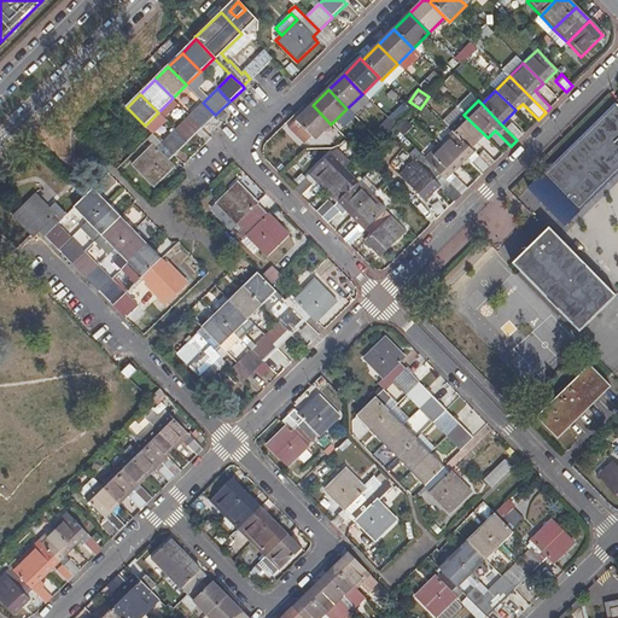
[(203,103),(190,116),(202,128),(215,115),(203,103)]
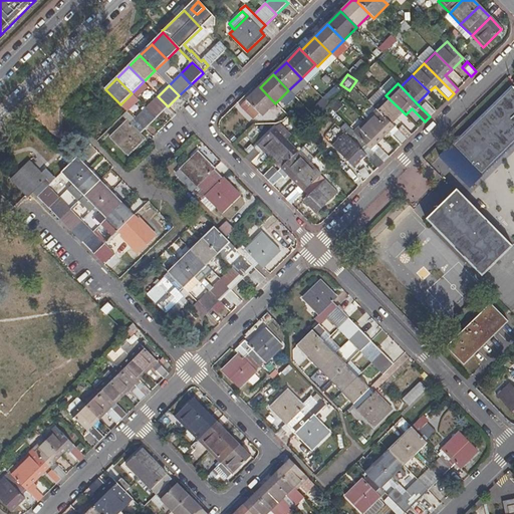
[(324,97),(331,104),(344,92),(337,85),(324,97)]
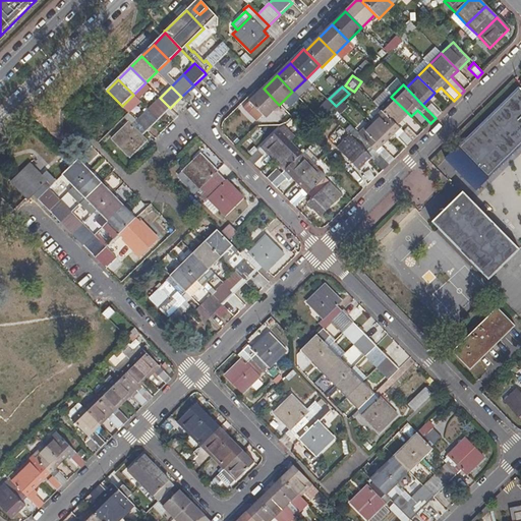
[(487,178),(520,145),(520,90),(518,88),(457,147),(487,178)]
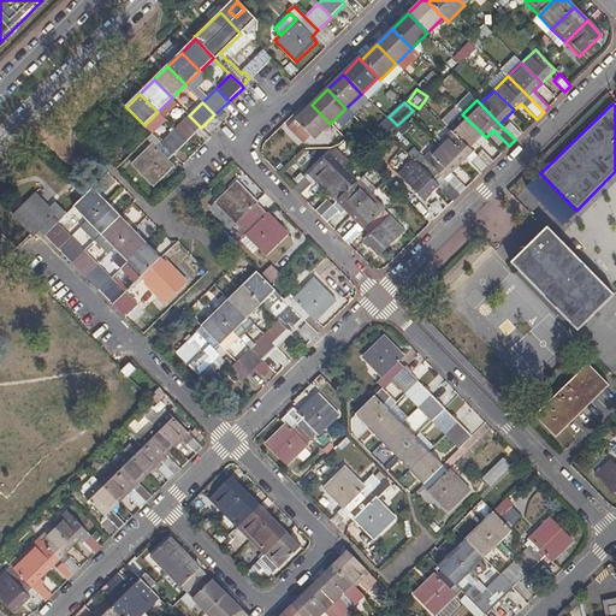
[(314,140),(330,124),(312,105),(295,120),(314,140)]
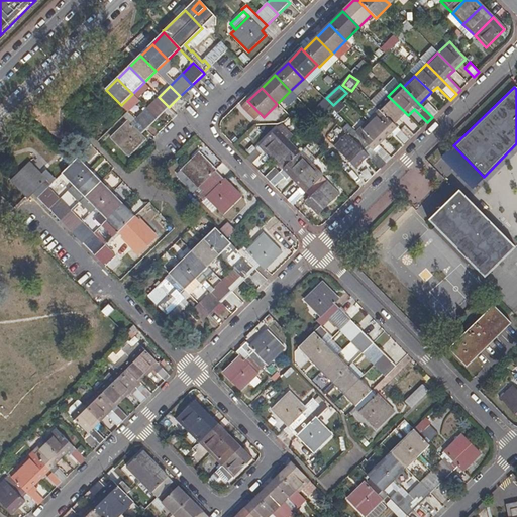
[(388,96),(376,107),(380,110),(396,127),(408,115),(388,96)]
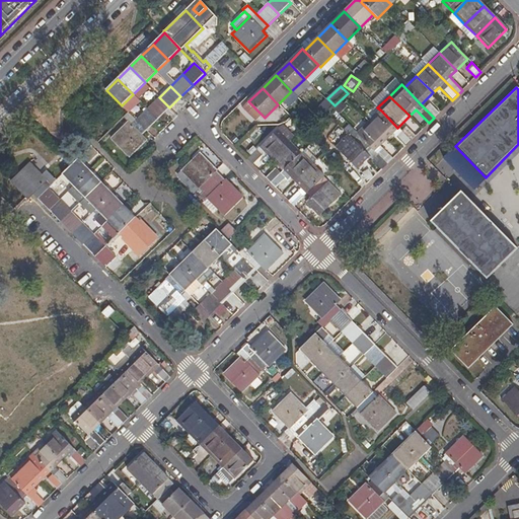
[(147,108),(158,120),(169,107),(159,97),(147,108)]
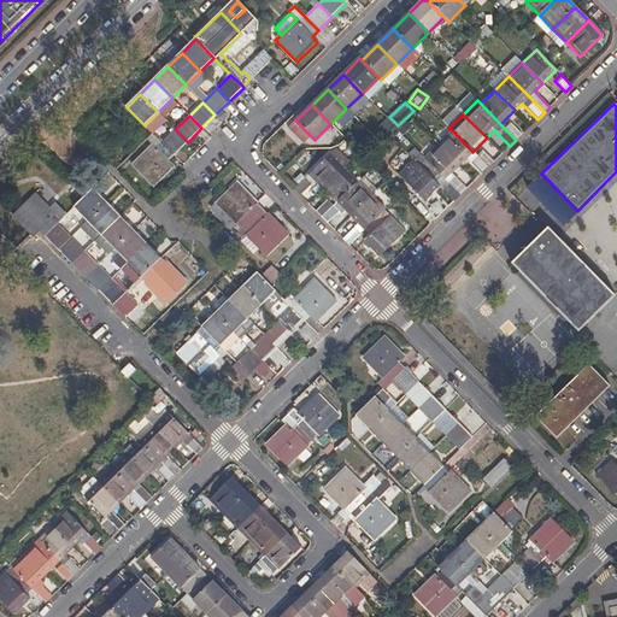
[(388,134),(397,125),(388,118),(380,128),(388,134)]
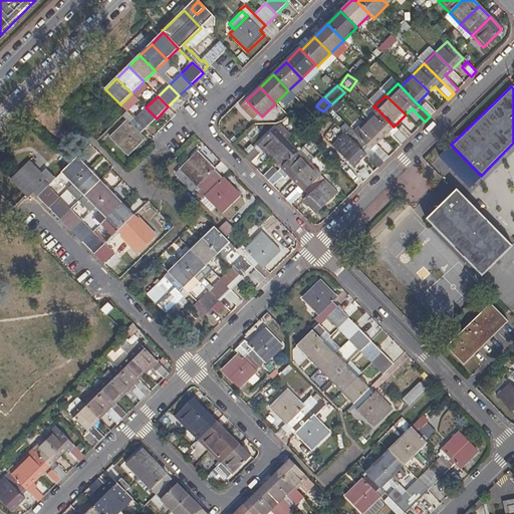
[(421,107),(430,116),(435,112),(426,102),(421,107)]
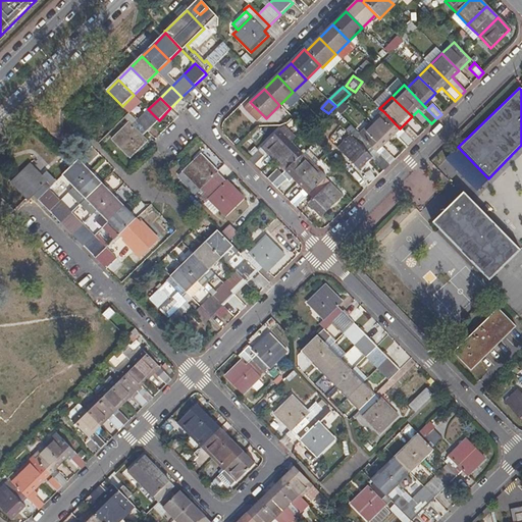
[(136,120),(147,132),(159,120),(148,109),(136,120)]
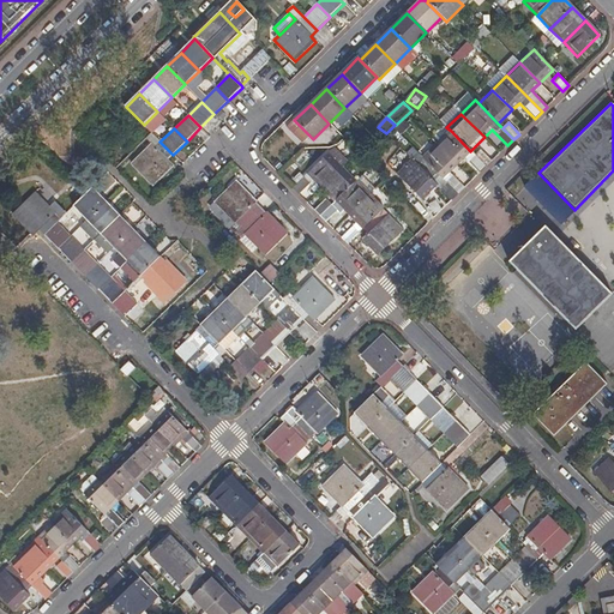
[(451,131),(437,144),(457,164),(464,157),(468,162),(475,155),(470,151),(451,131)]
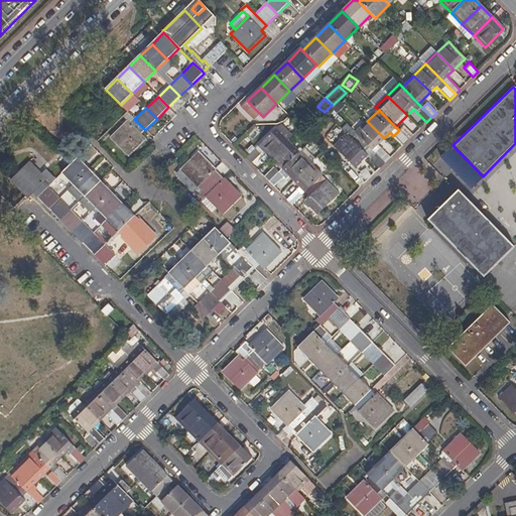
[(141,134),(145,130),(134,119),(130,115),(125,119),(128,121),(111,138),(128,156),(145,139),(141,134)]
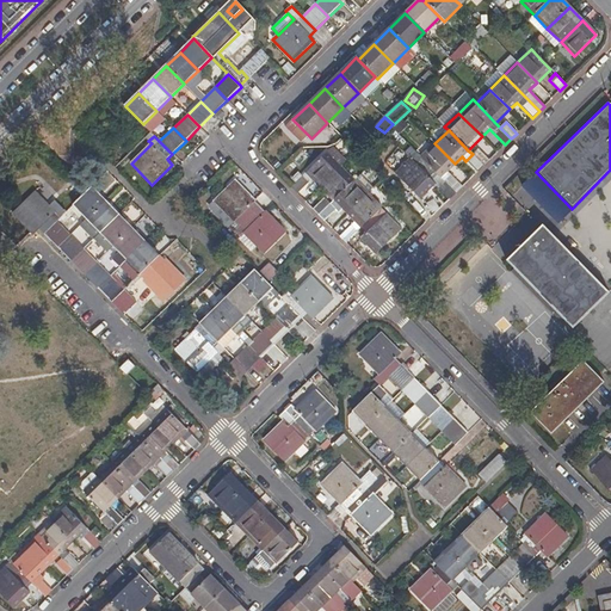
[(434,143),(421,158),(440,177),(445,181),(451,176),(446,172),(455,164),(434,143)]
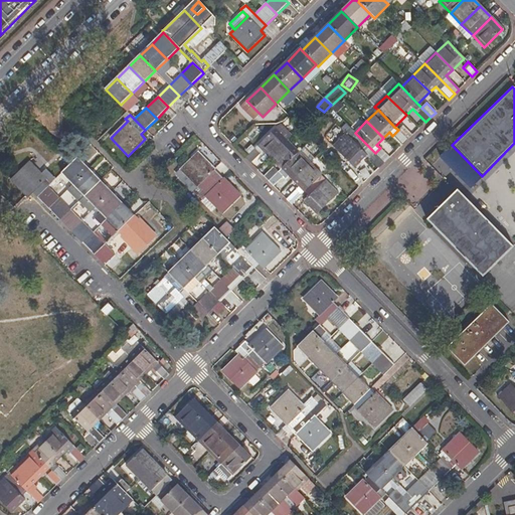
[(403,126),(398,130),(407,140),(412,135),(403,126)]
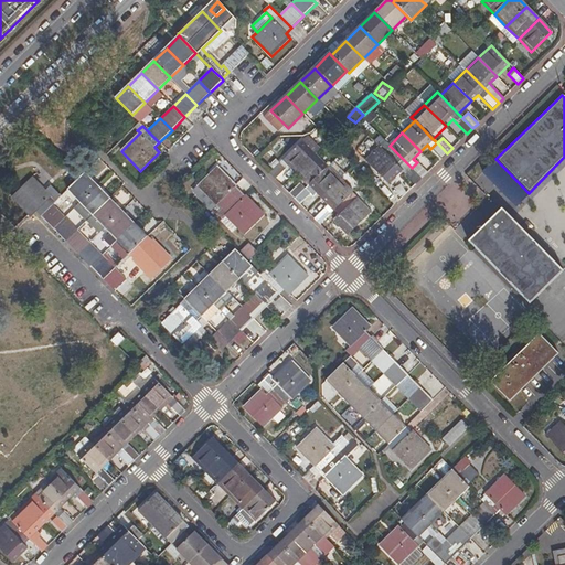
[(289,166),(297,173),(315,155),(302,141),(284,160),(280,162),(269,173),(275,180),(286,169),(289,166)]
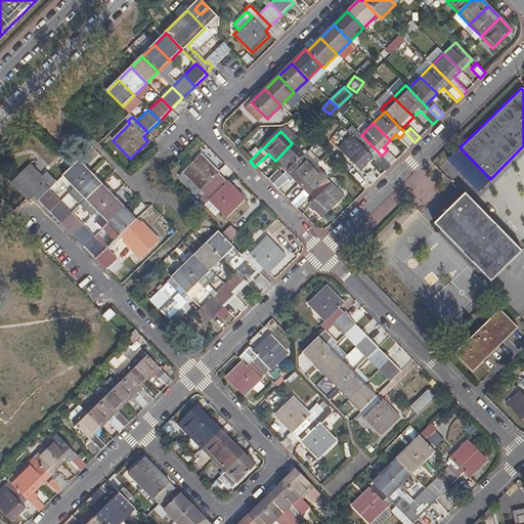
[(405,132),(399,138),(409,147),(415,142),(405,132)]
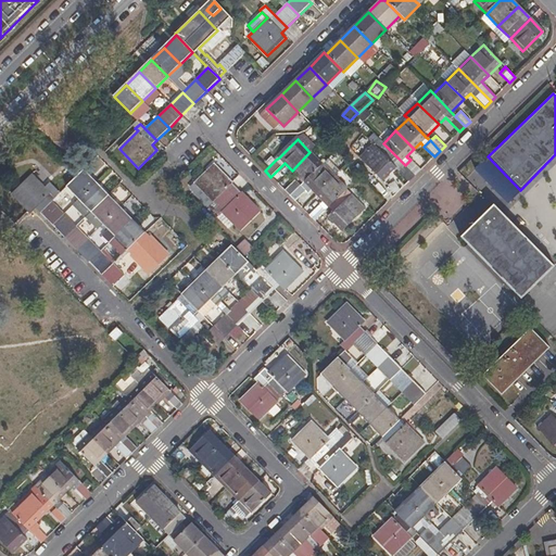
[(395,167),(408,181),(416,175),(405,165),(401,161),(383,143),(378,149),(374,146),(361,159),(381,181),(395,167)]
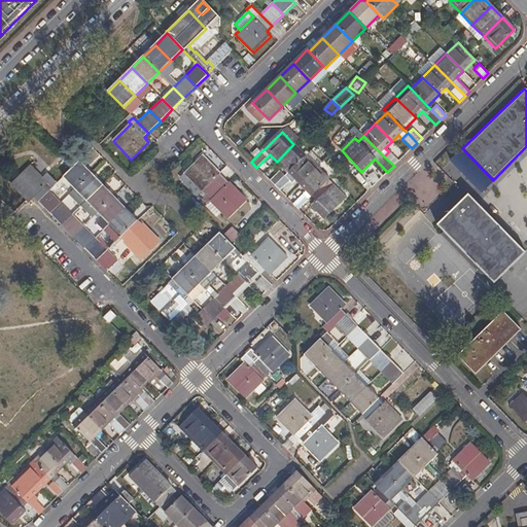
[(288,174),(306,156),(293,144),(277,162),(288,174)]
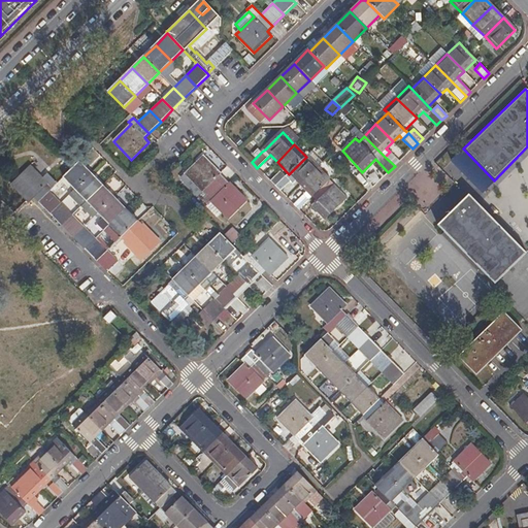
[(385,157),(395,166),(399,162),(390,152),(385,157)]
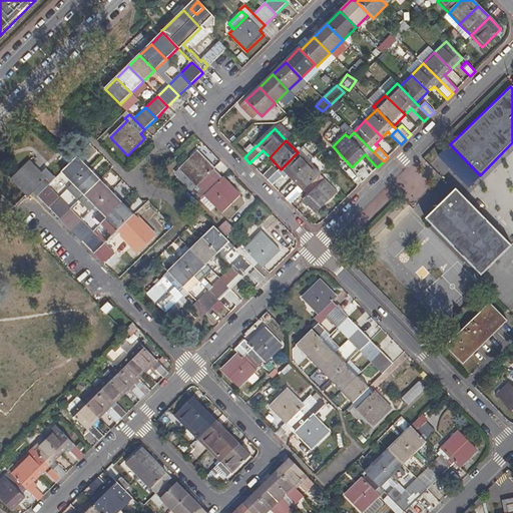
[(286,173),(292,180),(310,162),(299,151),(298,152),(281,169),(278,171),(268,181),(273,186),(286,173)]
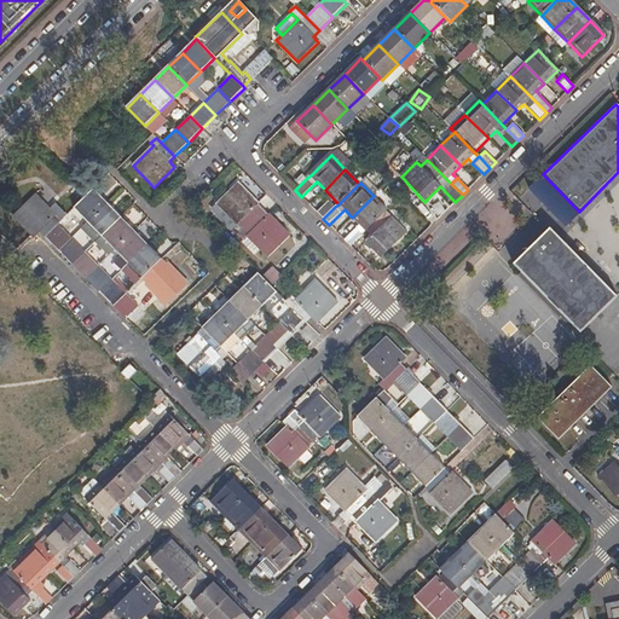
[(45,237),(58,225),(64,219),(58,213),(56,217),(40,201),(51,190),(46,184),(13,217),(32,236),(33,235),(35,237),(40,232),(45,237)]
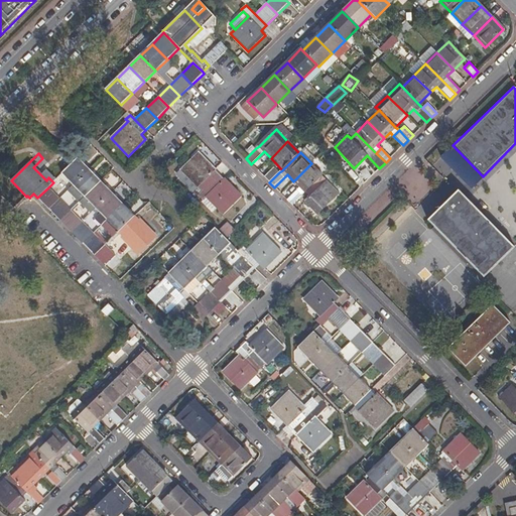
[(203,191),(220,175),(199,153),(180,170),(198,187),(198,186),(203,191)]
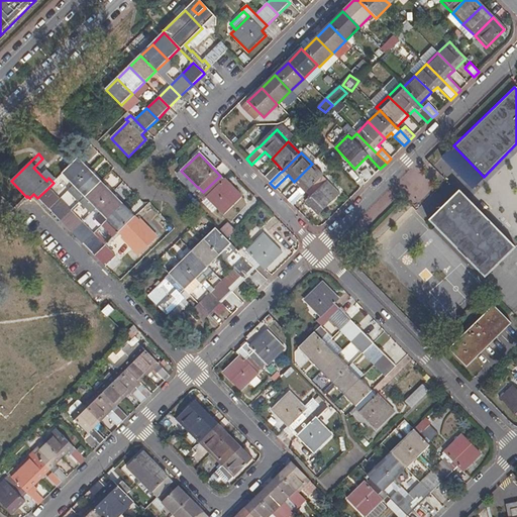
[(121,199),(131,190),(101,159),(92,168),(121,199)]
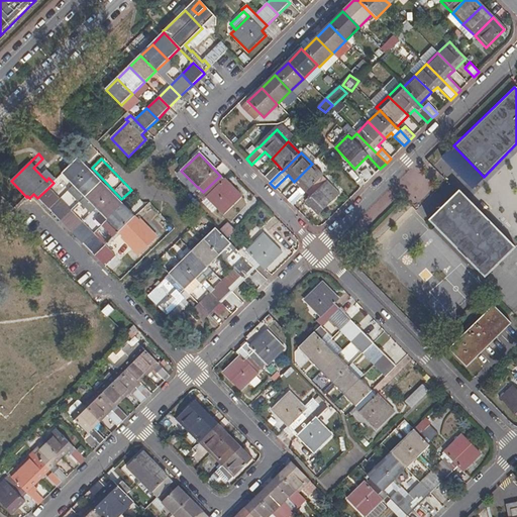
[(74,186),(88,172),(77,160),(72,165),(63,174),(74,186)]
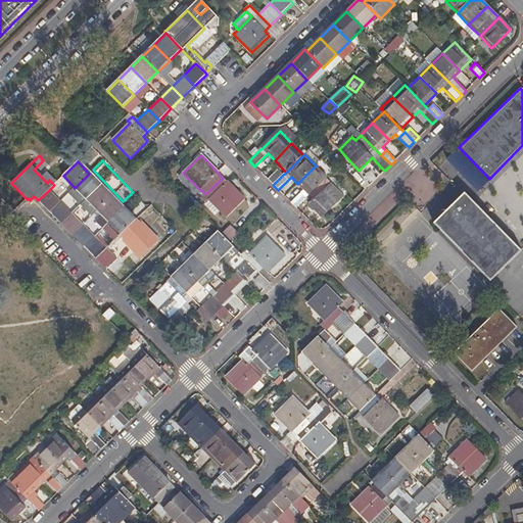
[(291,203),(296,208),(310,195),(322,184),(327,178),(316,165),(297,184),(304,190),(291,203)]
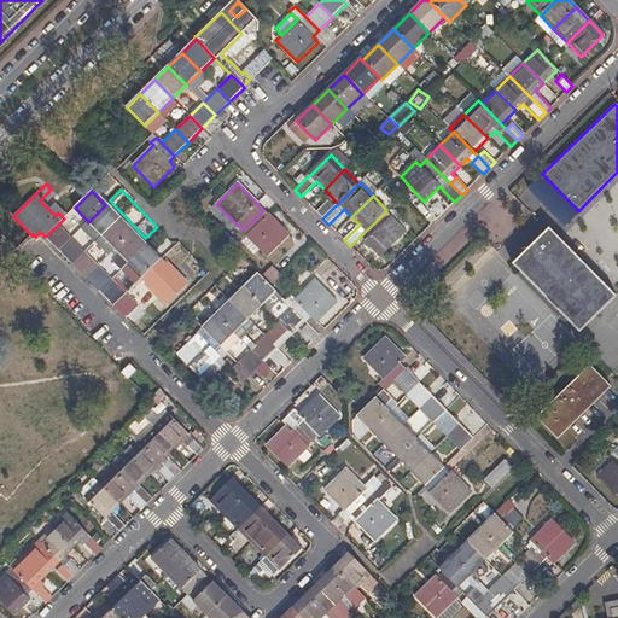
[(316,213),(322,219),(334,207),(328,199),(316,213)]
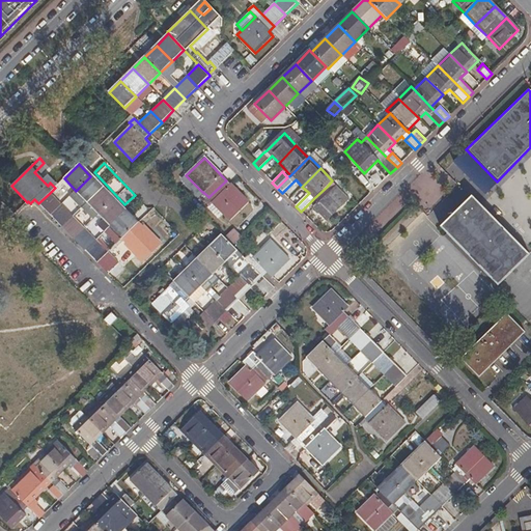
[(87,202),(103,188),(90,176),(76,191),(87,202)]
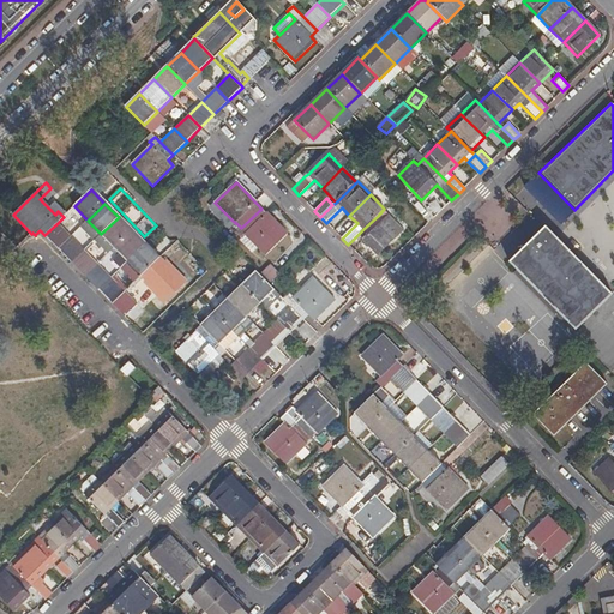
[(287,234),(262,209),(241,228),(236,233),(241,239),(246,235),(258,247),(265,254),(287,234)]
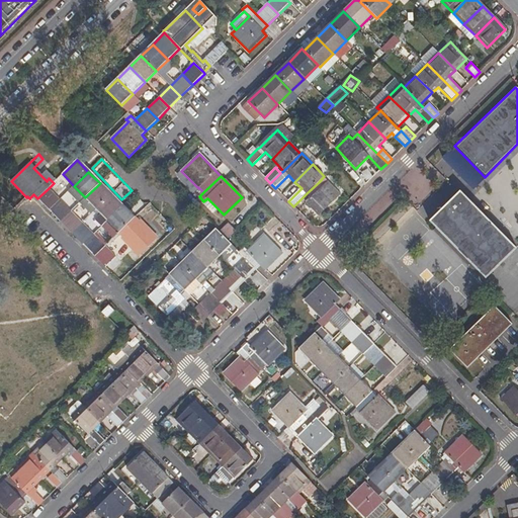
[(319,182),(307,193),(312,199),(308,203),(321,216),(341,195),(329,183),(324,187),(319,182)]
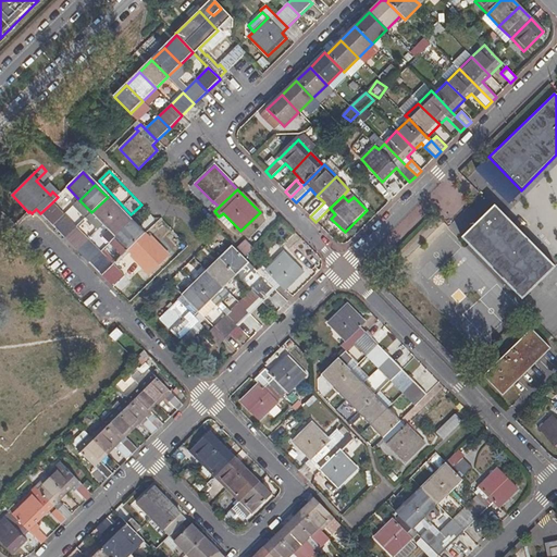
[(120,210),(108,197),(91,212),(104,225),(120,210)]
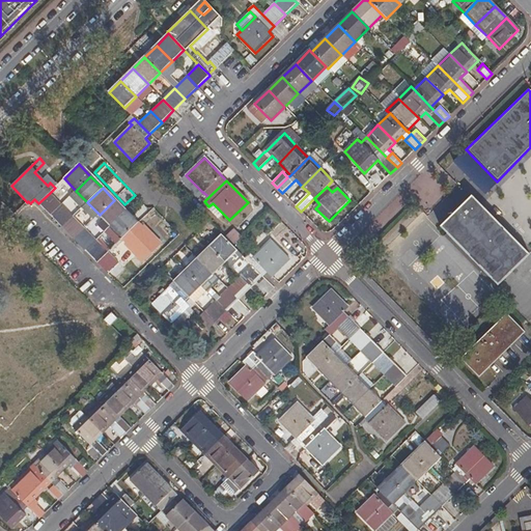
[(51,216),(61,204),(50,193),(38,203),(51,216)]
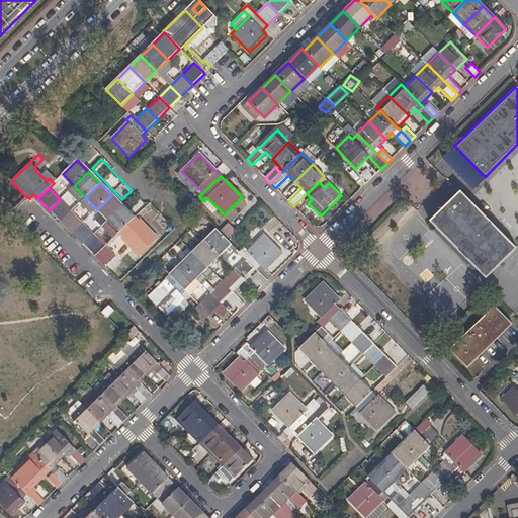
[(486,278),(516,248),(460,190),(429,221),(486,278)]
